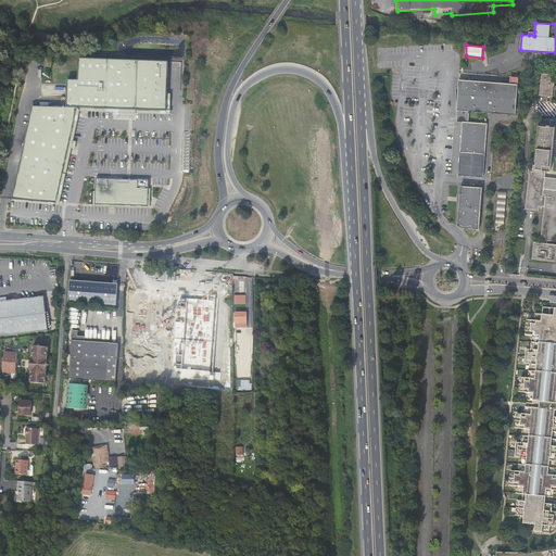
[(167,93),(168,62),(79,59),(78,79),(67,79),(66,108),(77,108),(130,110),(167,111),(167,93)]
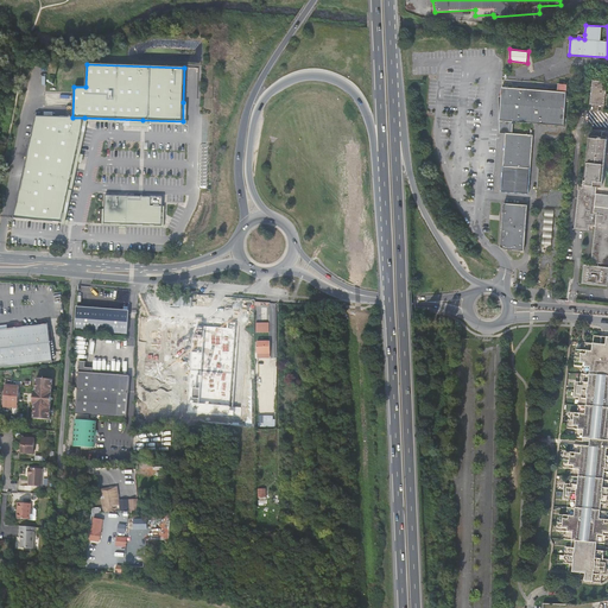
[(588,106),(602,107),(606,82),(590,81),(588,106)]
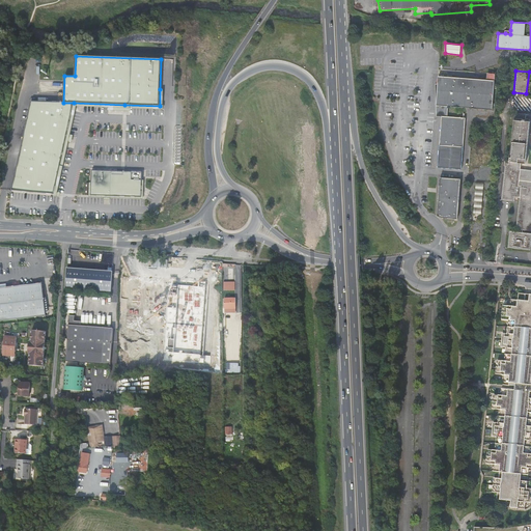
[(440,76),(439,85),(438,105),(445,106),(448,106),(493,109),(494,79),(447,76),(440,76)]
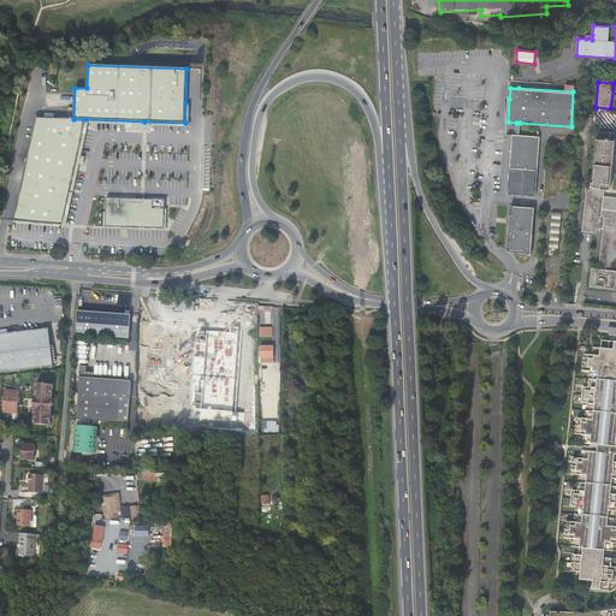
[(185,123),(144,122),(86,119),(63,225),(61,227),(70,229),(71,224),(67,223),(78,171),(80,165),(83,166),(86,157),(82,157),(88,129),(89,124),(125,125),(125,129),(144,129),(150,129),(152,125),(189,128),(189,123),(189,105),(185,104),(185,123)]
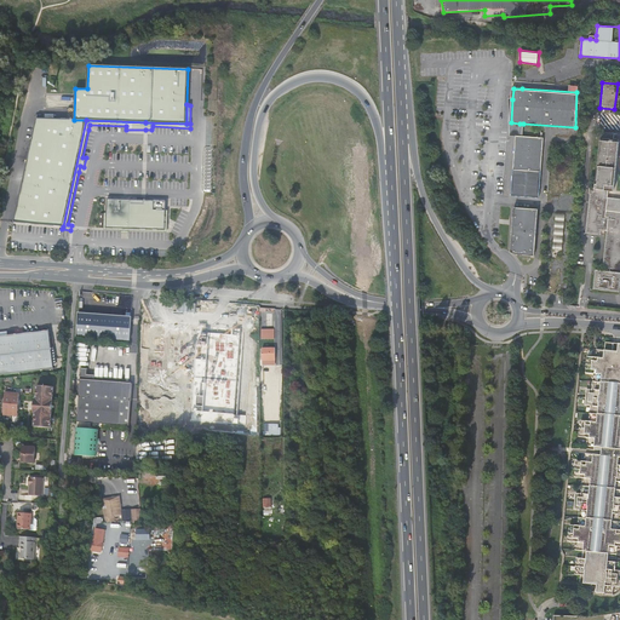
[(74,120),(36,119),(15,223),(63,227),(86,120),(74,120)]
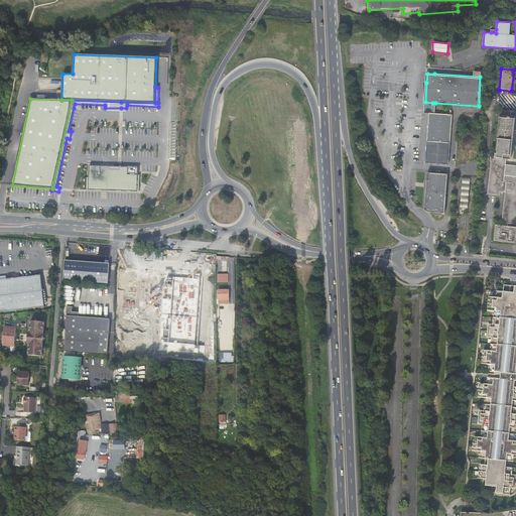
[(430,114),(432,112),(432,103),(425,102),(424,103),(424,114),(430,114)]
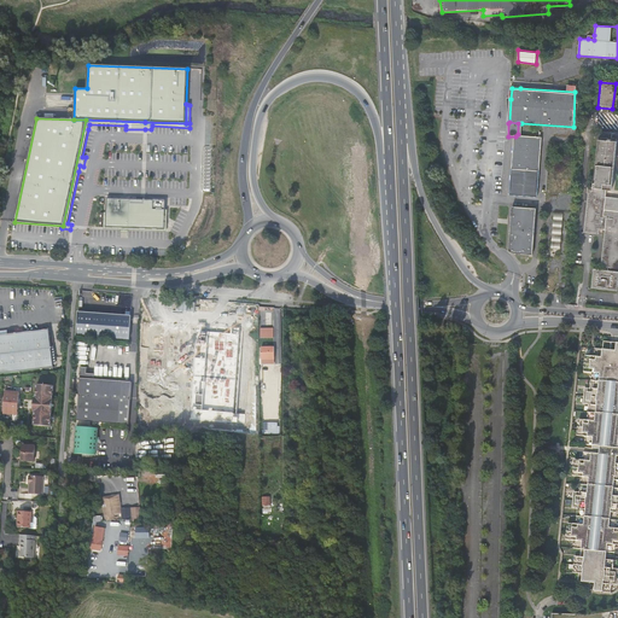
[(614,157),(617,157),(617,134),(602,133),(601,140),(598,140),(593,188),(593,193),(589,193),(584,233),(599,234),(600,231),(605,231),(601,263),(605,263),(604,270),(594,269),(593,289),(617,290),(617,198),(606,198),(607,190),(612,190),(614,157)]
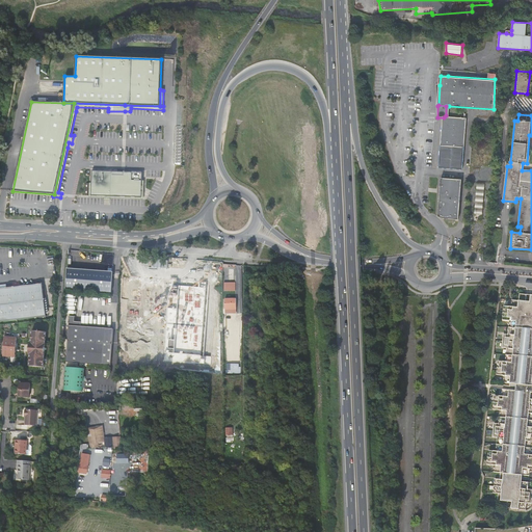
[(448,115),(446,115),(444,117),(441,166),(443,166),(463,167),(467,117),(448,115)]
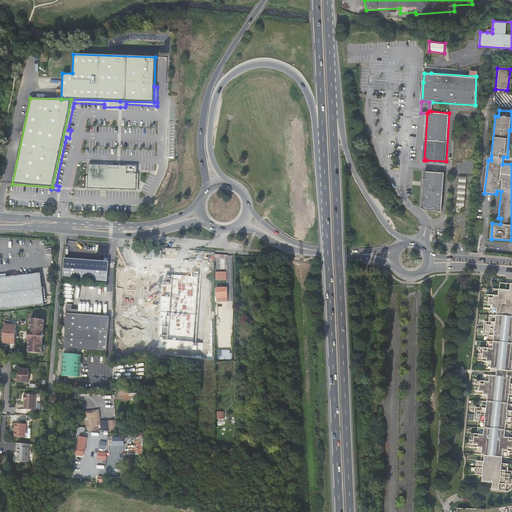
[(137,174),(137,166),(89,164),(88,172),(88,188),(137,190),(137,174)]
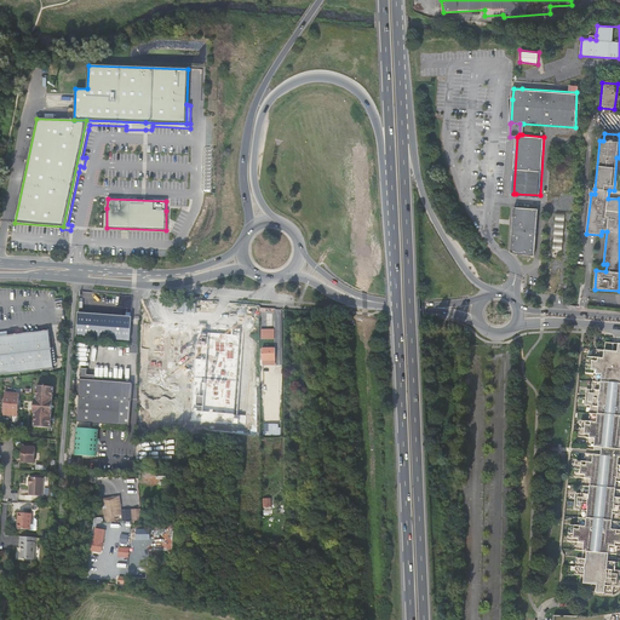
[(512,250),(517,252),(537,253),(539,207),(515,206),(512,250)]
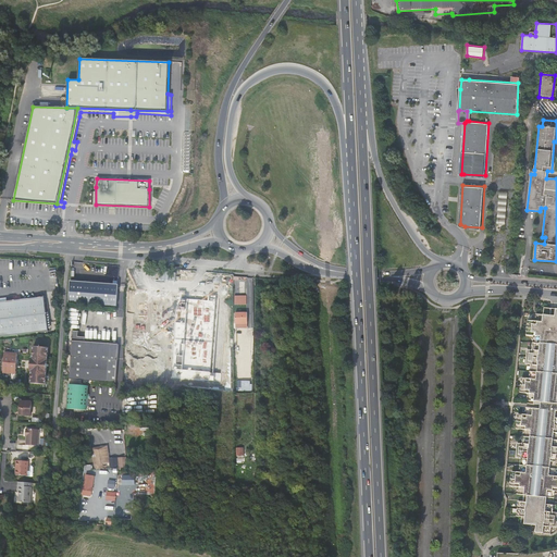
[(96,205),(96,187),(94,187),(94,207),(109,208),(109,210),(115,210),(115,208),(149,209),(150,209),(151,189),(149,189),(149,207),(96,205)]
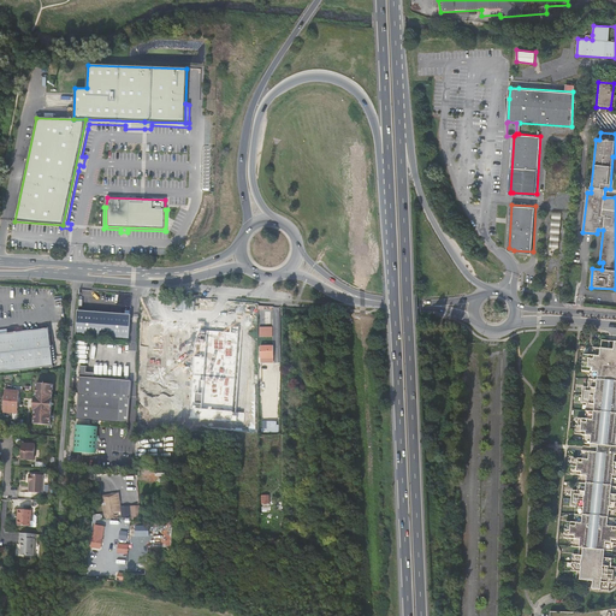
[(549,250),(558,250),(562,215),(552,214),(549,250)]
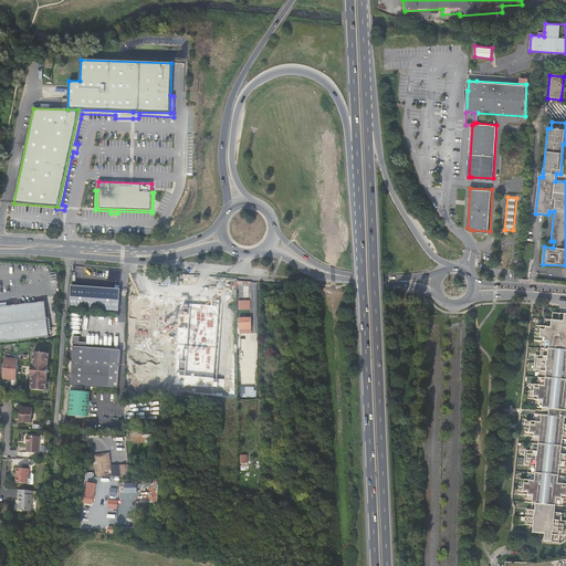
[(88,308),(90,287),(72,286),(71,307),(88,308)]
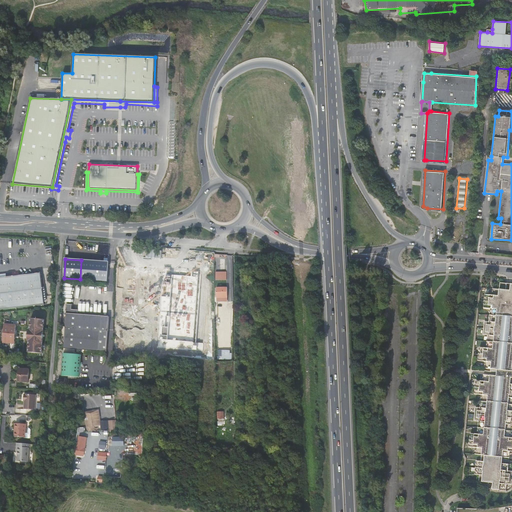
[(108,281),(109,262),(81,260),(80,279),(108,281)]
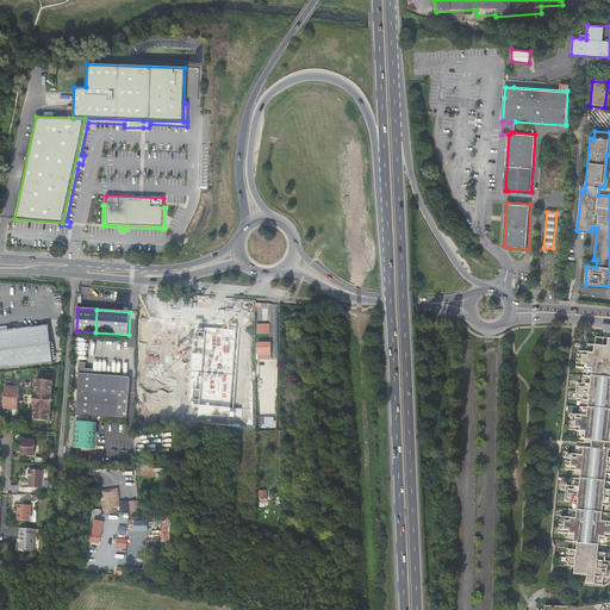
[(256,324),(255,334),(271,334),(271,324),(256,324)]
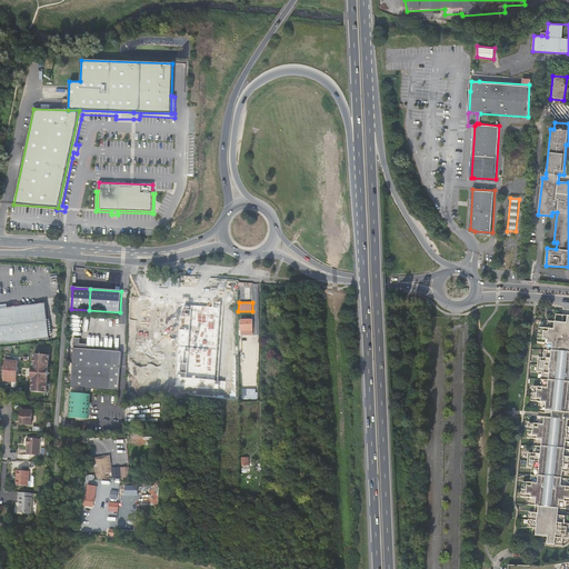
[(46,303),(0,307),(0,342),(49,338),(46,303)]
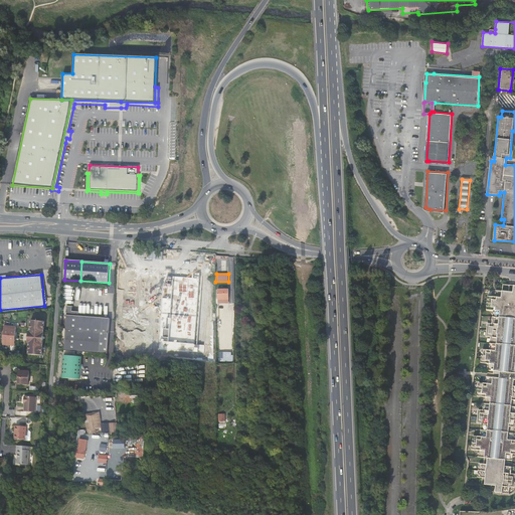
[(158,349),(197,352),(198,347),(194,347),(200,275),(193,275),(193,278),(164,276),(158,349)]
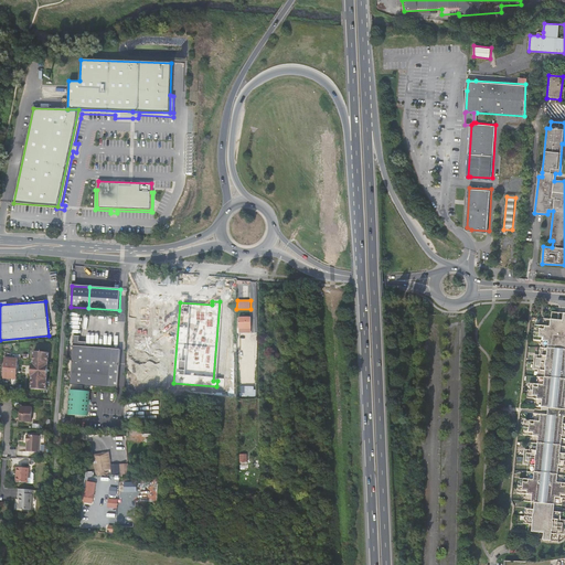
[(564,313),(553,313),(552,320),(545,319),(544,326),(536,326),(535,340),(542,341),(541,355),(535,354),(534,370),(540,370),(537,384),(530,383),(529,398),(536,398),(535,409),(550,411),(548,415),(534,414),(533,420),(525,419),(524,434),(532,435),(531,450),(525,450),(523,465),(529,465),(528,479),(520,479),(518,493),(525,494),(524,501),(532,502),(531,509),(525,509),(524,523),(530,524),(529,531),(544,533),(543,540),(557,542),(558,534),(564,535),(564,524),(564,520),(561,520),(562,512),(554,511),(554,504),(562,505),(563,498),(564,498),(564,483),(564,477),(564,313)]
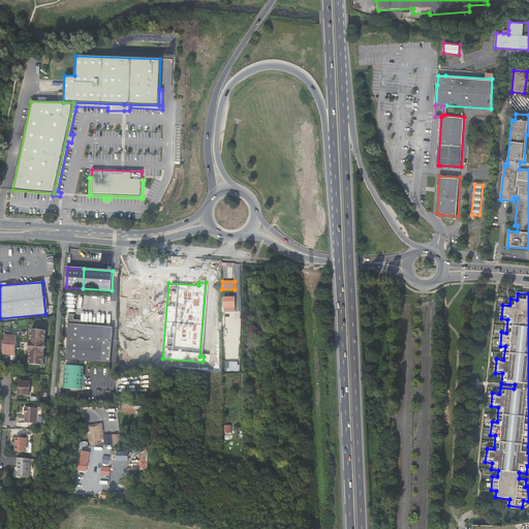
[(235,298),(223,298),(223,308),(235,308),(235,298)]
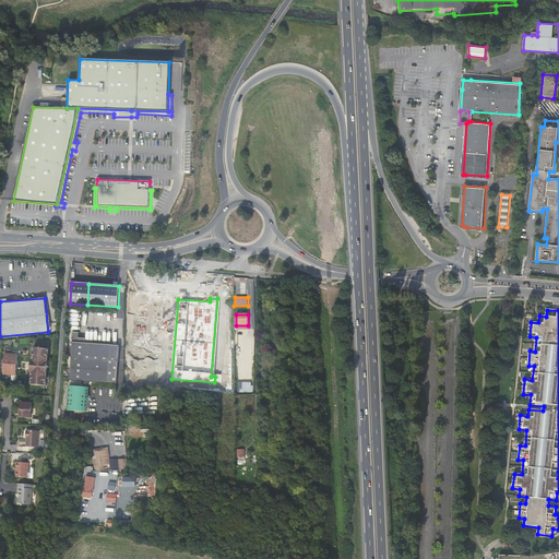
[(79,333),(73,332),(70,380),(115,383),(118,346),(85,344),(85,339),(79,339),(79,333)]
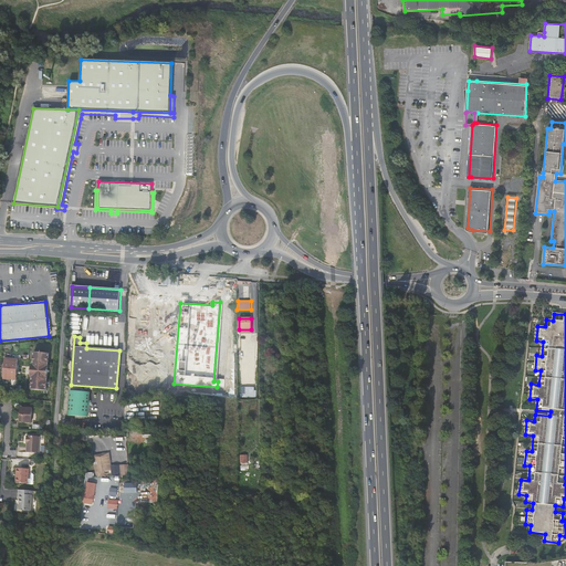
[(39,389),(41,352),(34,352),(33,364),(31,364),(30,376),(32,376),(31,388),(39,389)]
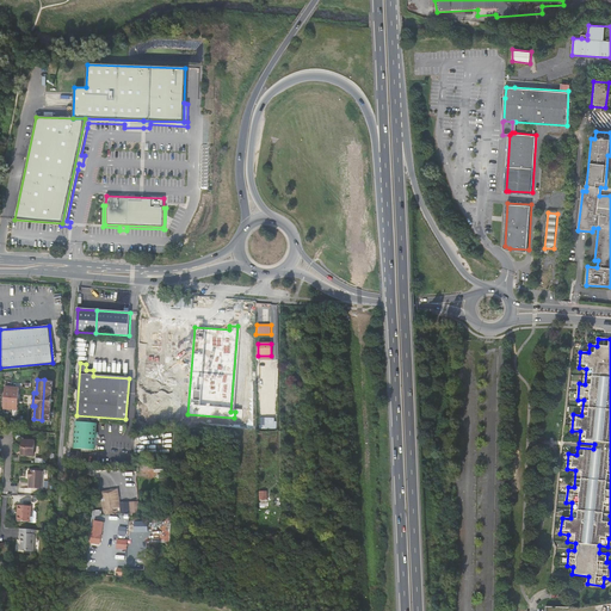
[(50,421),(54,381),(44,380),(42,420),(50,421)]
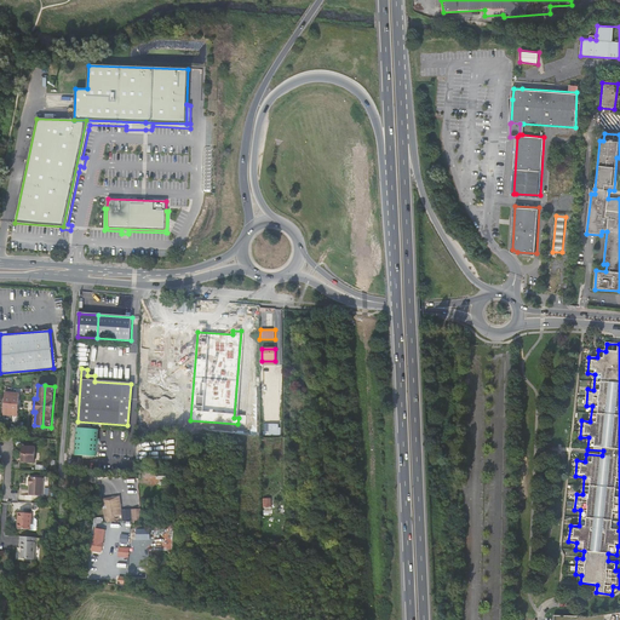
[(19,392),(6,391),(5,400),(4,400),(3,405),(5,405),(4,414),(18,415),(18,406),(21,407),(21,401),(19,401),(19,392)]
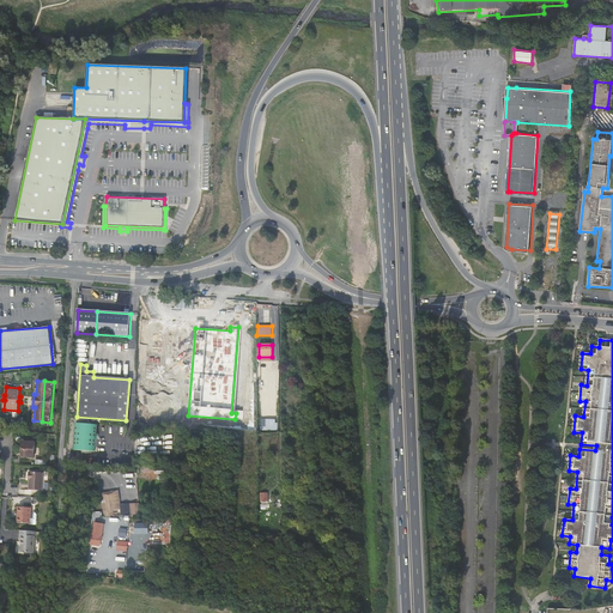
[(97,424),(76,423),(73,449),(95,451),(97,424)]
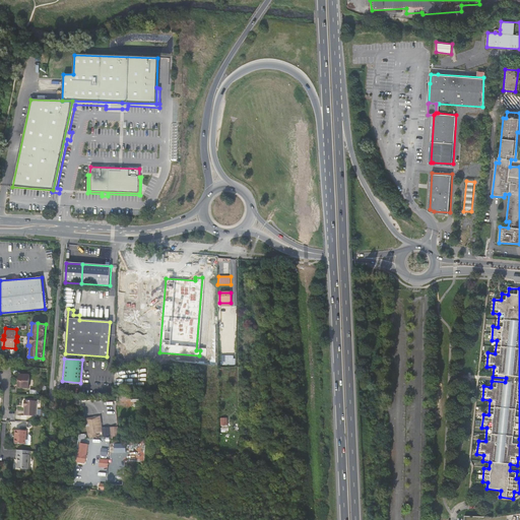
[(30,374),(19,373),(19,378),(19,383),(18,387),(29,387),(30,374)]
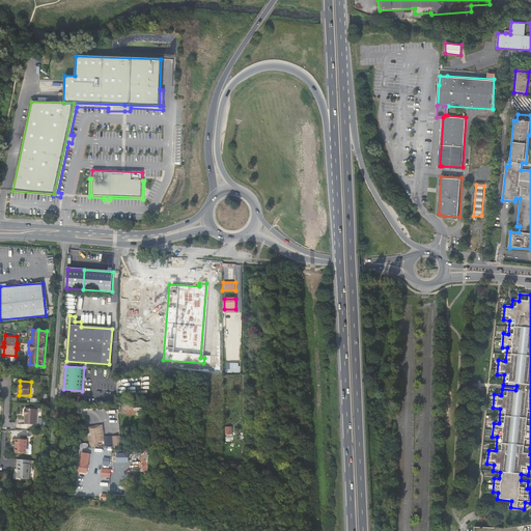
[(28,409),(16,408),(16,413),(17,413),(16,423),(27,423),(28,409)]
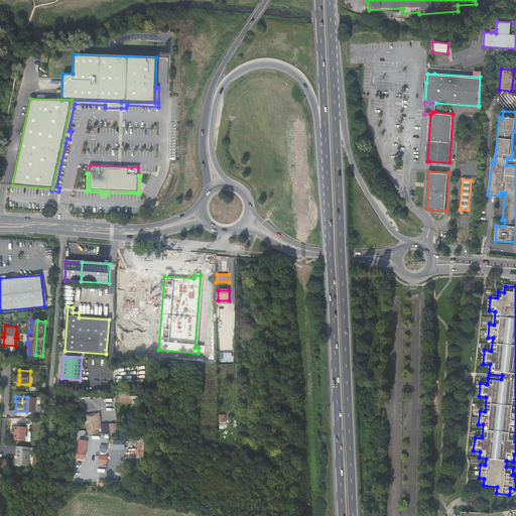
[(118,422),(102,423),(101,413),(86,414),(87,434),(118,432),(118,422)]
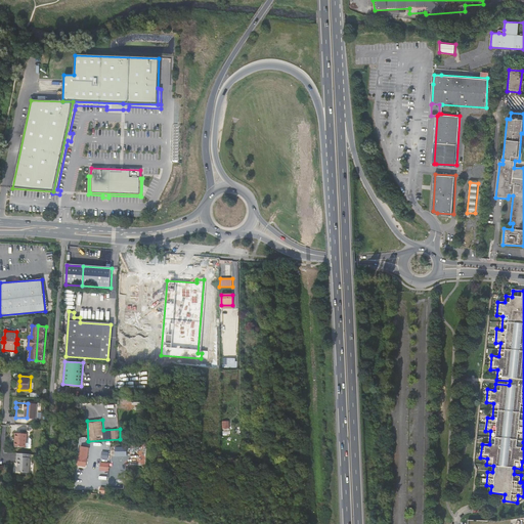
[(17,438),(17,433),(6,432),(6,445),(17,446),(20,447),(22,446),(22,440),(20,439),(17,439),(17,438)]
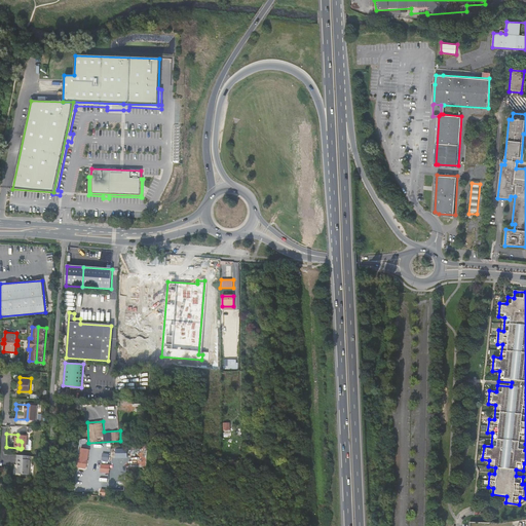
[(80,447),(78,467),(87,468),(89,449),(80,447)]
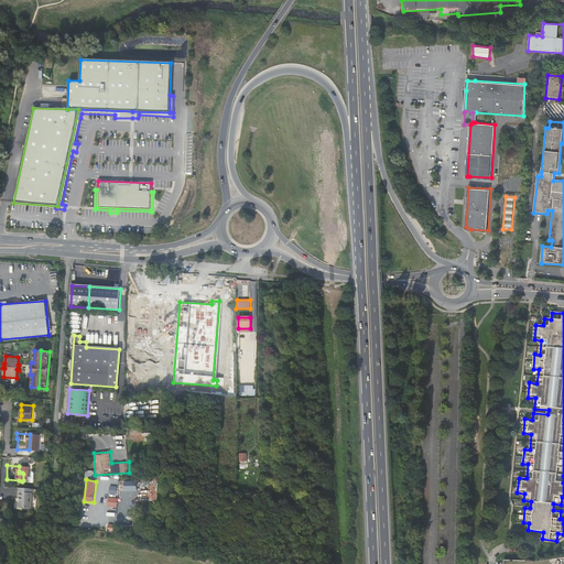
[(22,488),(10,487),(9,491),(10,491),(9,507),(20,508),(22,491),(22,488)]
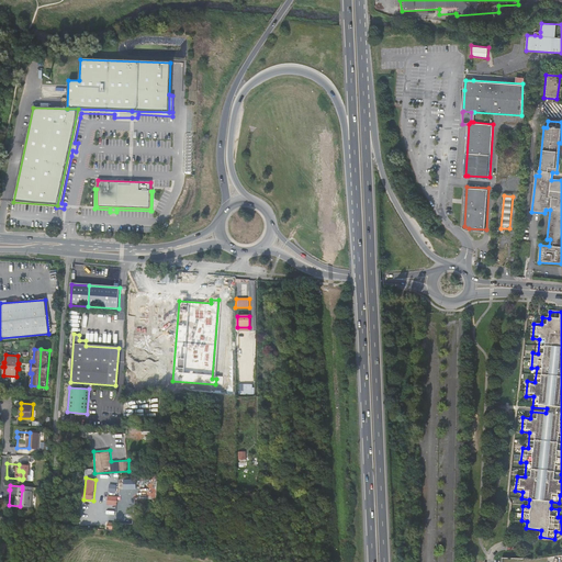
[(108,505),(117,505),(117,495),(108,494),(108,505)]
